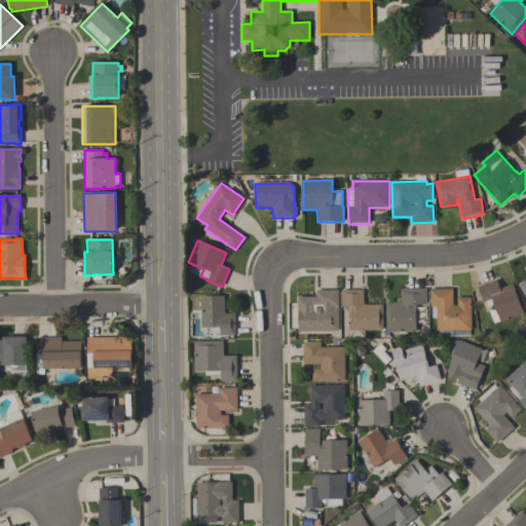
[(478,287),(496,279),(500,290),(513,285),(523,313),(500,323),(499,322),(493,324),(489,311),(495,309),(493,305),(488,308),(485,302),(483,302),(478,287)]
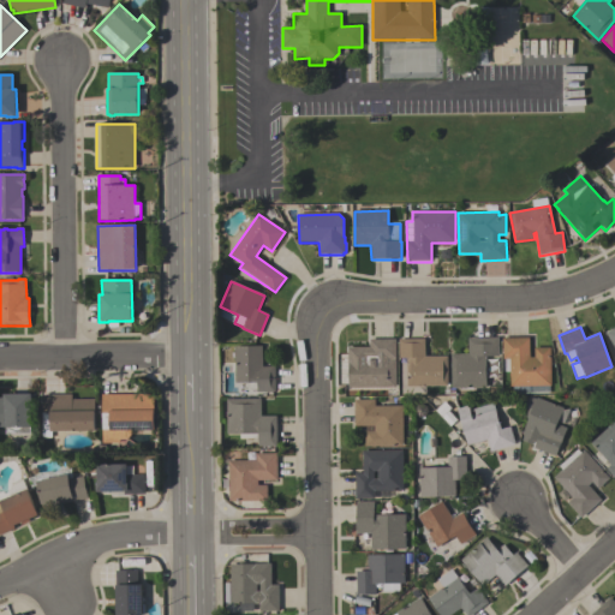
[(529,338),(530,358),(535,358),(535,348),(550,348),(550,386),(511,387),(509,359),(503,359),(502,339),(529,338)]
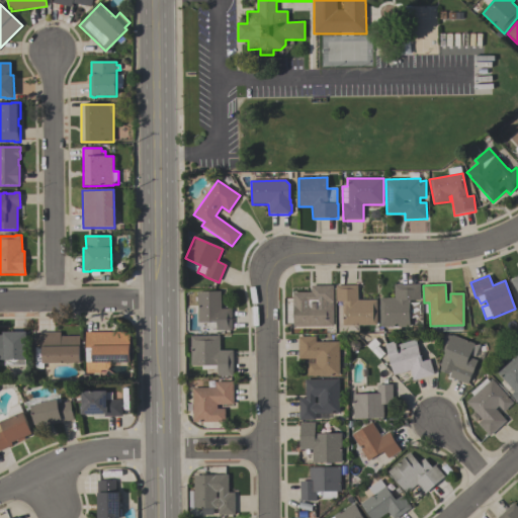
[(410,327),(379,328),(379,298),(394,298),(394,285),(420,285),(420,300),(410,301),(410,327)]
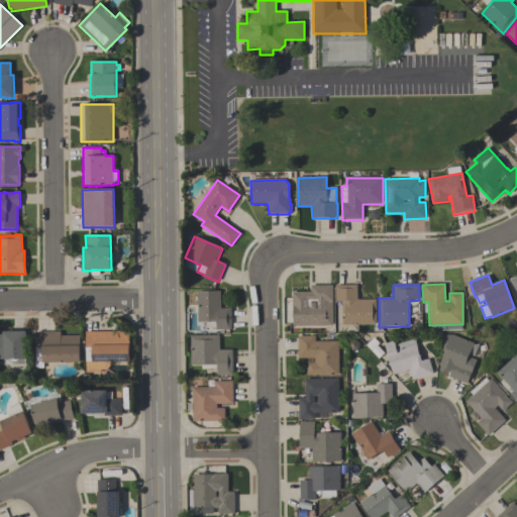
[(333,326),(293,327),(293,306),(292,306),(292,293),(310,292),(310,286),(332,286),(333,326)]
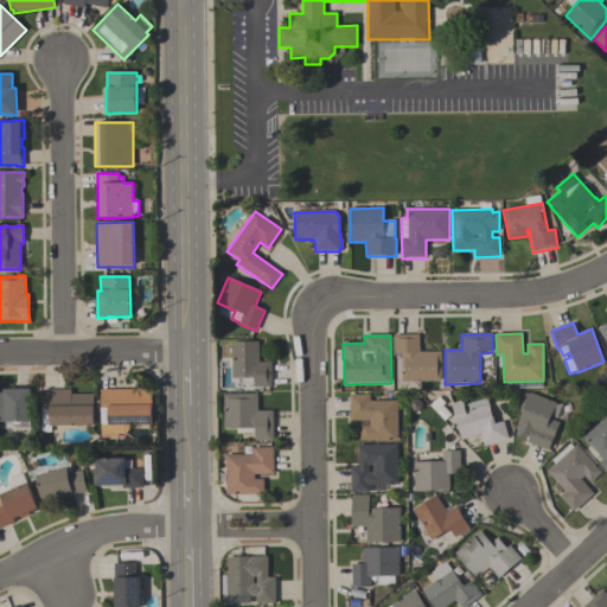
[(441,381),(402,382),(401,355),(394,355),(394,336),(420,336),(420,352),(441,352),(441,381)]
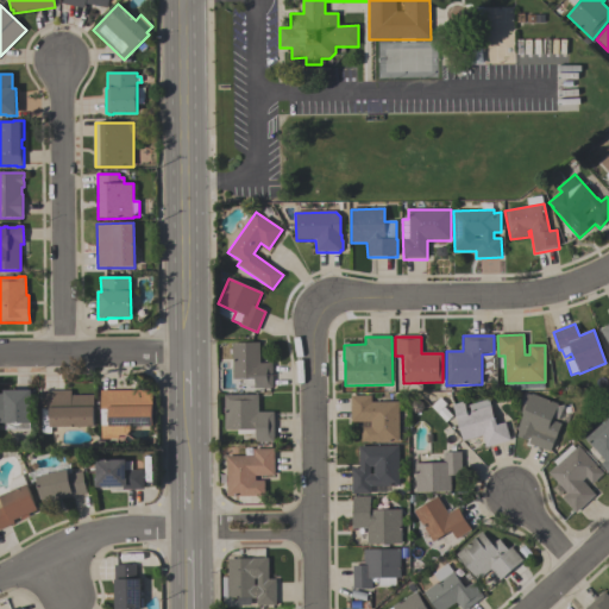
[(259,344),(259,364),(272,364),(272,388),(255,389),(255,380),(233,380),(232,344),(259,344)]
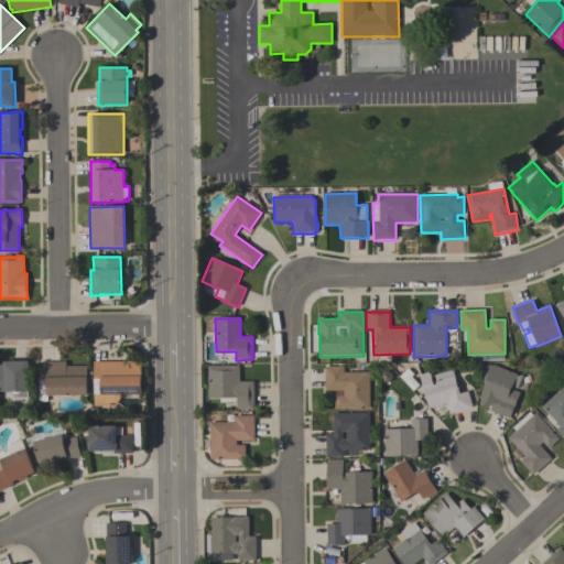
[(29,361),(29,392),(28,392),(28,399),(6,399),(6,392),(0,392),(0,365),(3,365),(3,362),(29,361)]
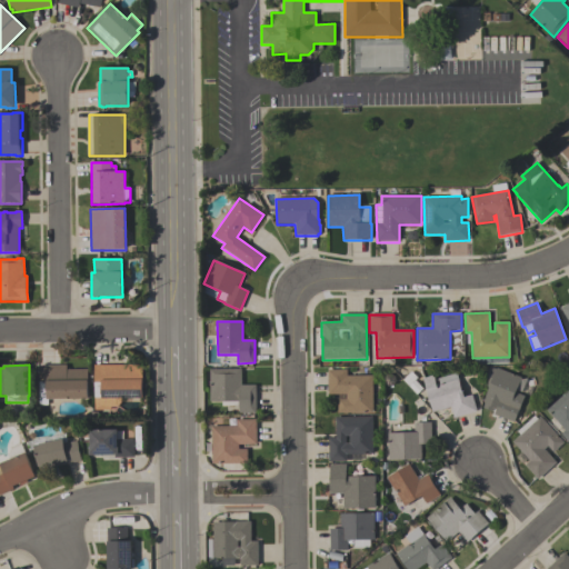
[(95,366),(142,365),(143,399),(121,399),(121,402),(118,407),(110,407),(110,410),(95,410),(95,366)]
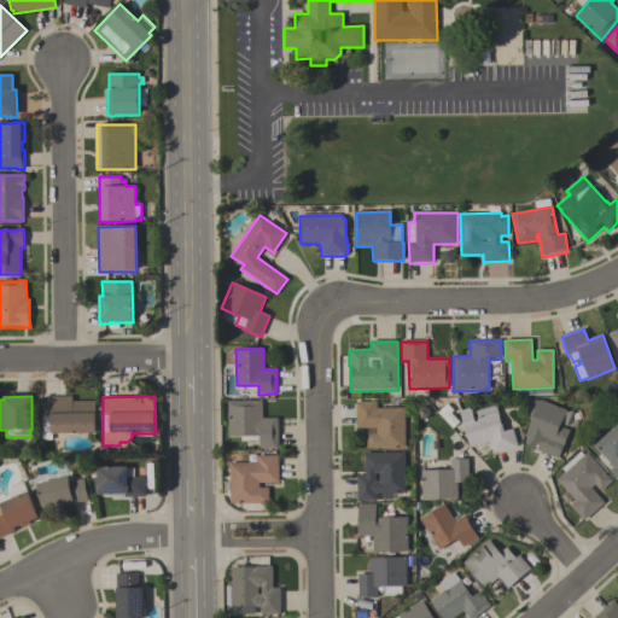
[(97,433),(52,435),(52,441),(42,441),(41,403),(44,403),(42,397),(73,397),(73,402),(95,401),(97,433)]
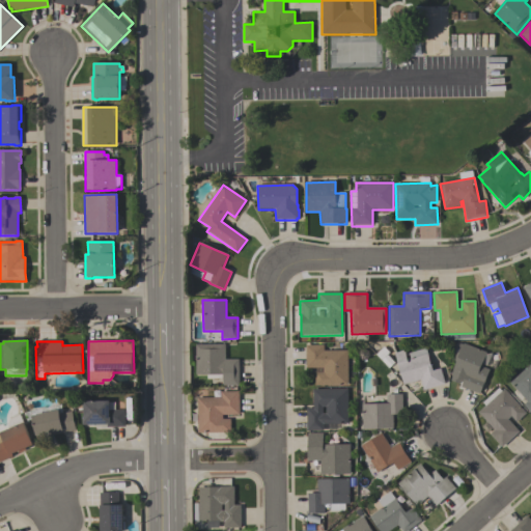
[(488,370),(478,394),(462,388),(464,383),(459,381),(458,384),(450,381),(451,376),(450,375),(455,362),(453,361),(455,355),(452,353),(456,342),(463,345),(464,343),(486,353),(480,367),(488,370)]
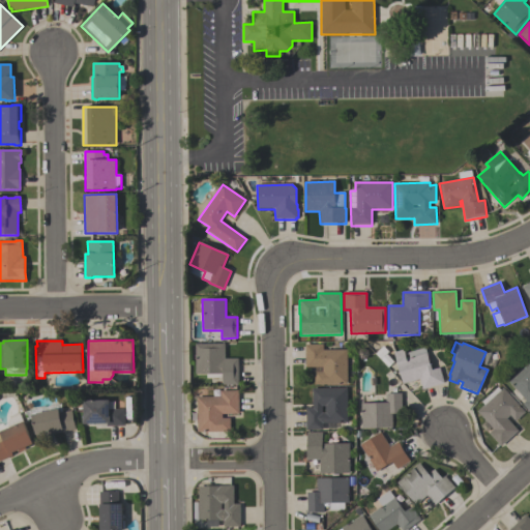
[(225,344),(225,359),(238,359),(238,385),(223,385),(223,379),(206,379),(206,375),(196,375),(196,345),(225,344)]
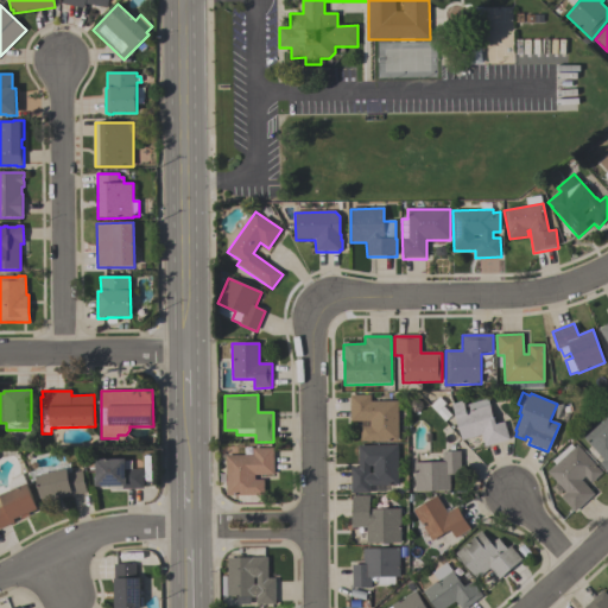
[(398,442),(361,442),(360,428),(369,428),(369,422),(350,423),(350,396),(371,396),(371,403),(398,401),(398,442)]
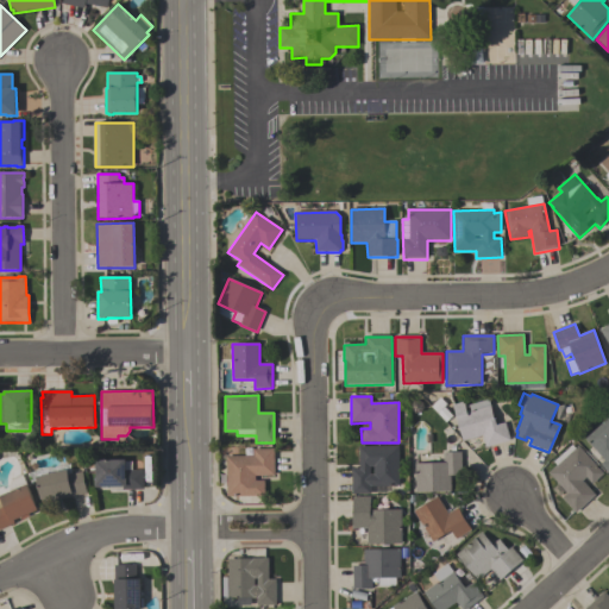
[(485,449),(482,437),(463,441),(452,406),(463,402),(465,407),(488,400),(496,426),(504,422),(510,440),(485,449)]
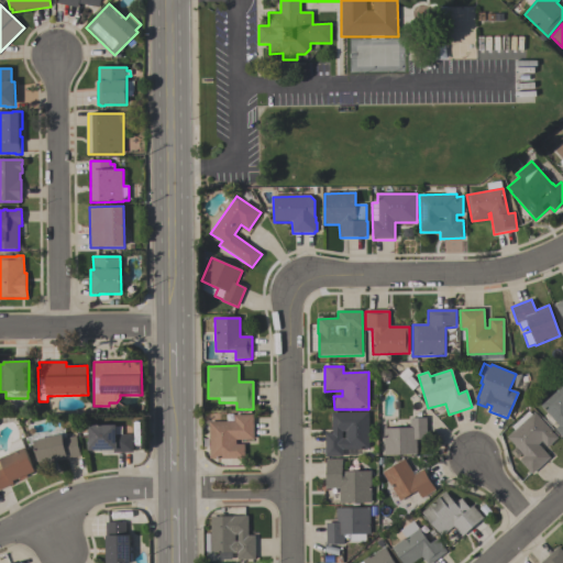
[(540,406),(562,385),(562,438),(555,430),(559,426),(540,406)]
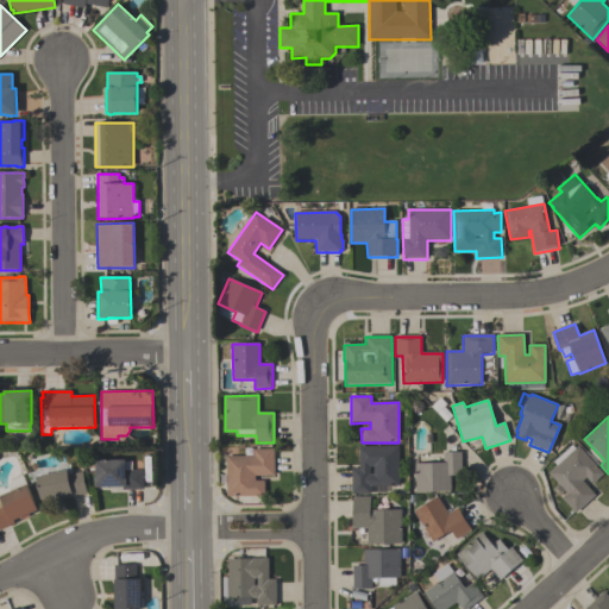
[(604,475),(592,485),(585,478),(582,481),(595,495),(576,513),(562,498),(566,494),(548,473),(556,466),(553,463),(571,445),(575,449),(578,446),(604,475)]
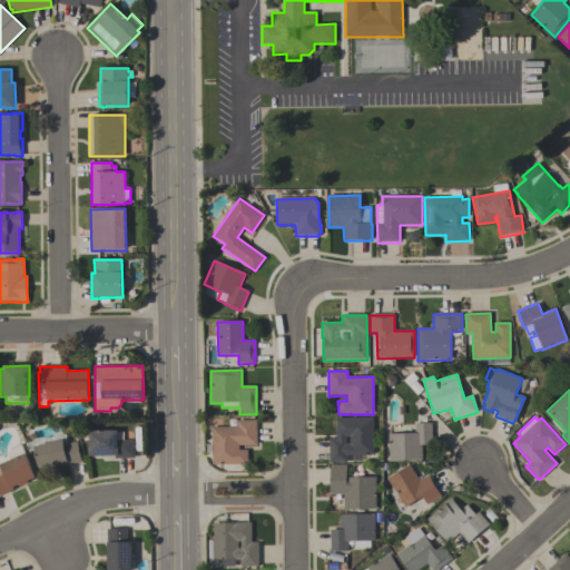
[(328,439),(336,439),(335,419),(373,418),(373,455),(346,455),(346,462),(330,463),(328,439)]
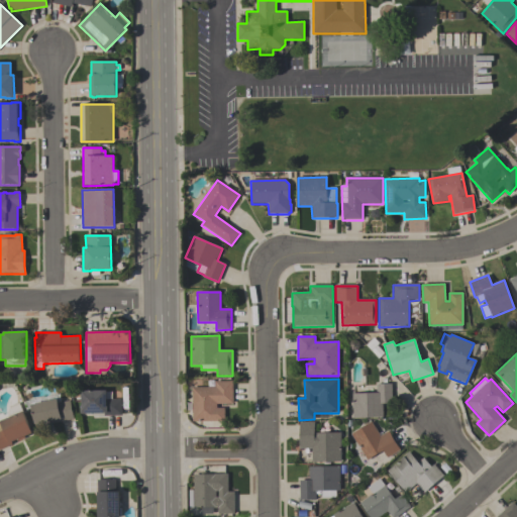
[(192,388),(215,388),(215,382),(232,382),(233,404),(217,405),(217,409),(224,409),(224,421),(193,422),(192,388)]
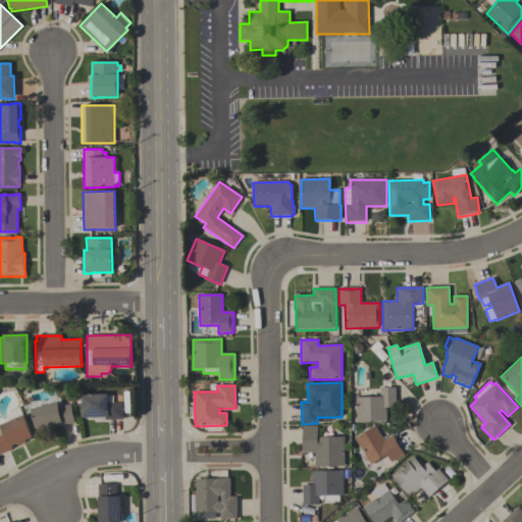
[(396,387),(396,408),(386,408),(386,422),(356,423),(355,398),(380,398),(379,388),(396,387)]
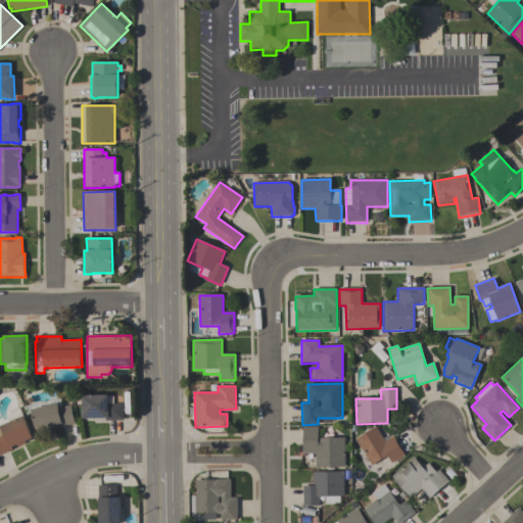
[(112,405),(123,405),(123,414),(124,414),(124,421),(105,421),(105,419),(82,419),(82,411),(83,411),(83,395),(108,395),(108,397),(112,397),(112,405)]
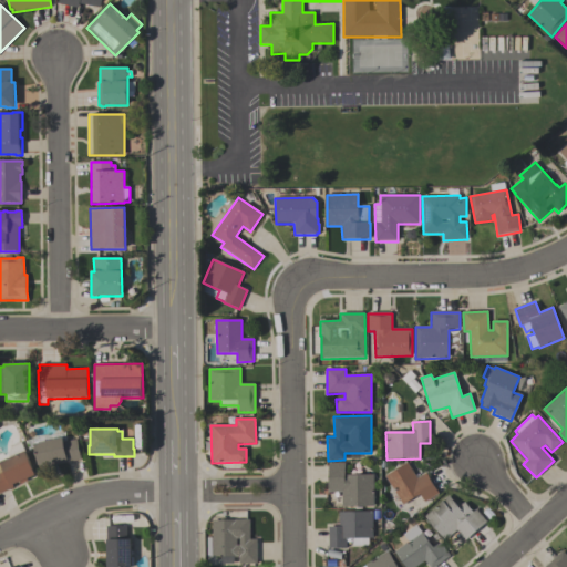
[(81,460),(40,468),(34,444),(63,437),(63,442),(76,440),(81,460)]
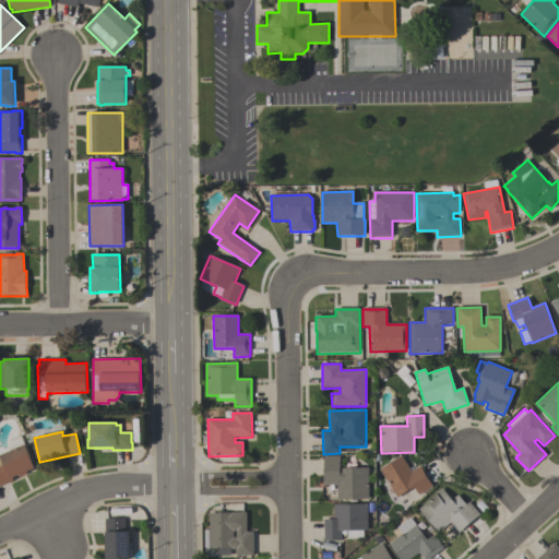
[(0,486),(0,455),(8,453),(10,440),(20,436),(24,445),(25,445),(35,468),(26,473),(26,474),(20,477),(20,476),(12,479),(13,482),(0,486)]
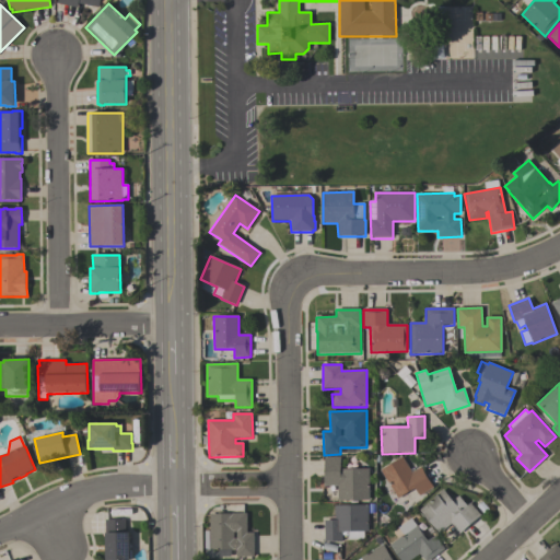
[(338,501),(338,487),(324,487),(324,458),(340,457),(340,470),(369,469),(369,501),(338,501)]
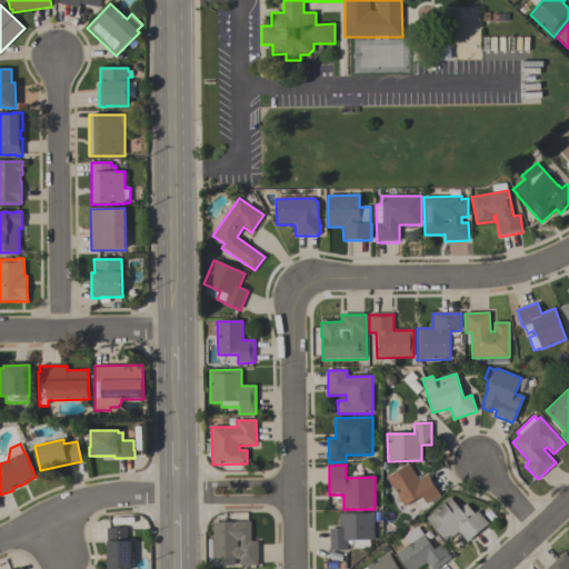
[(427,475),(440,496),(426,505),(421,497),(403,508),(386,478),(409,465),(418,480),(427,475)]
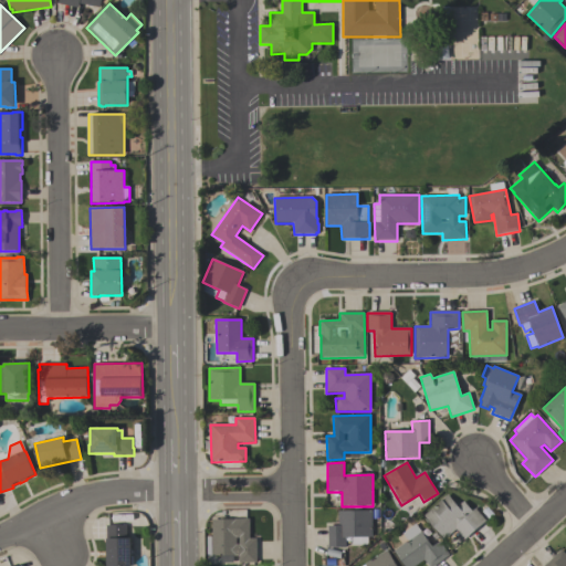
[(458,506),(463,502),(472,512),(475,509),(486,522),(464,541),(456,530),(444,540),(423,516),(448,495),(458,506)]
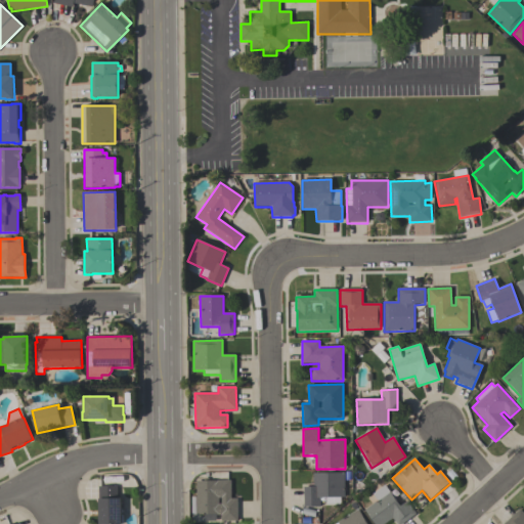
[(344,473),(344,498),(341,498),(341,505),(326,505),(326,497),(319,498),(319,508),(304,508),(304,487),(313,487),(313,474),(344,473)]
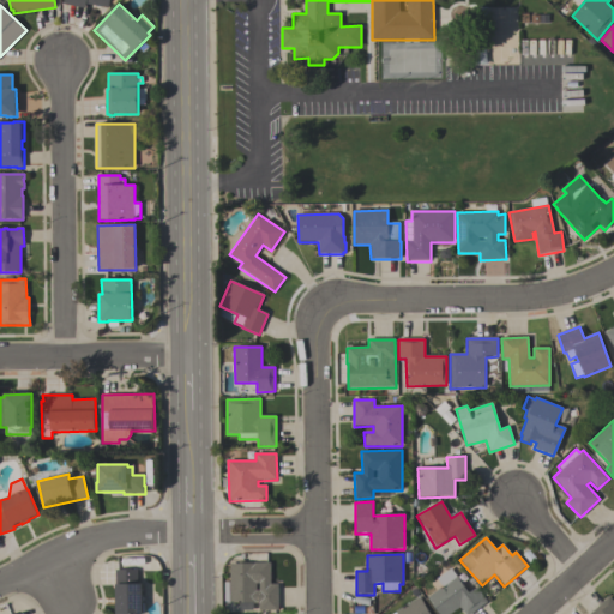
[(278,612),(259,612),(259,605),(253,605),(253,612),(240,612),(240,603),(224,603),(224,583),(229,583),(229,564),(254,564),(271,564),(271,585),(278,585),(278,612)]
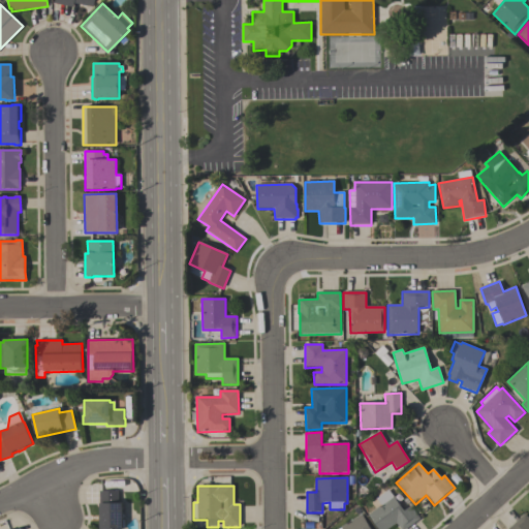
[(404,511),(410,507),(419,520),(407,528),(400,528),(396,524),(389,528),(377,528),(368,516),(380,506),(376,499),(387,490),(404,511)]
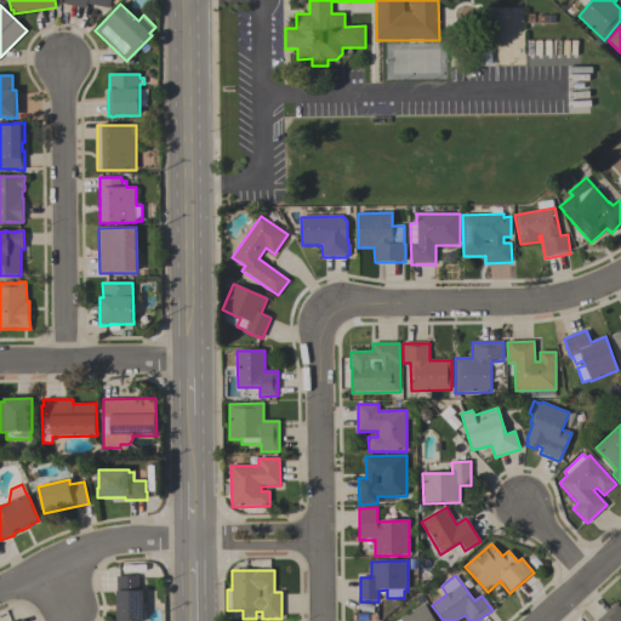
[(117,620),(117,577),(140,577),(140,592),(144,592),(144,620),(117,620)]
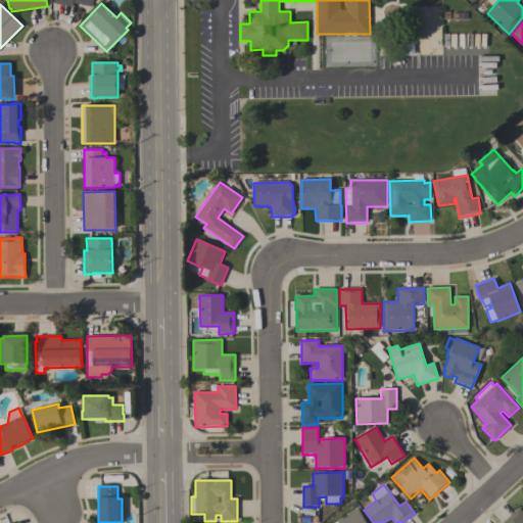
[(522,522),(503,522),(519,508),(522,513),(522,522)]
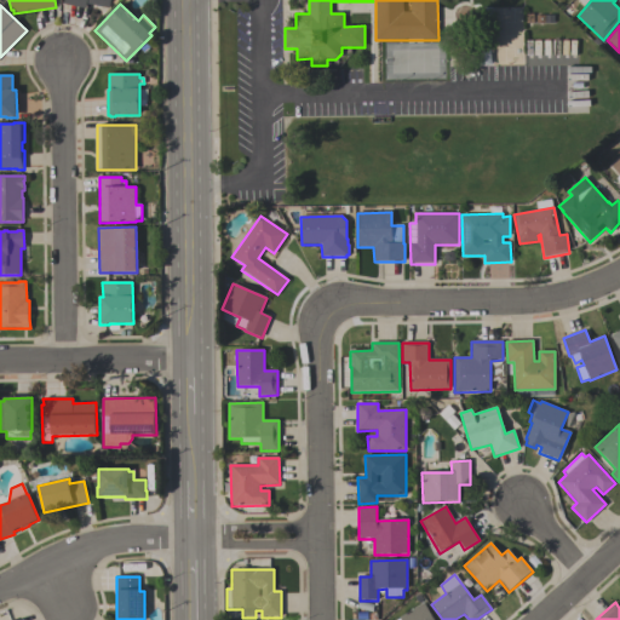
[(396,619),(399,619),(423,603),(434,619),(396,619)]
